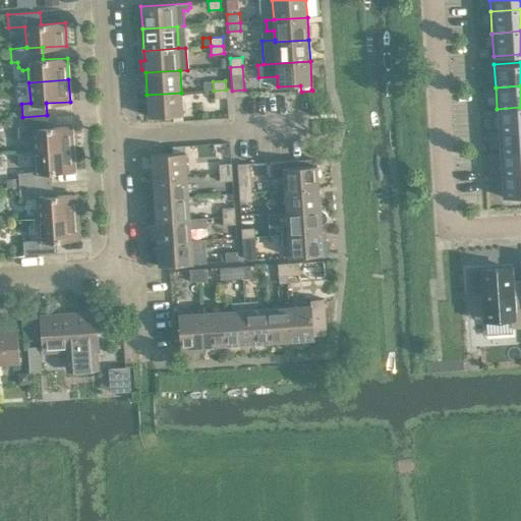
[(226,97),(226,91),(226,90),(214,91),(215,98),(226,97)]
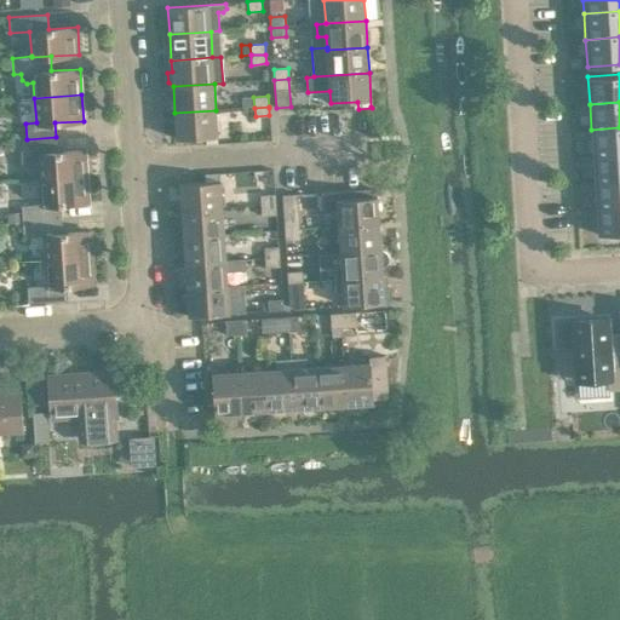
[(216,110),(174,113),(176,139),(206,138),(217,137),(216,110)]
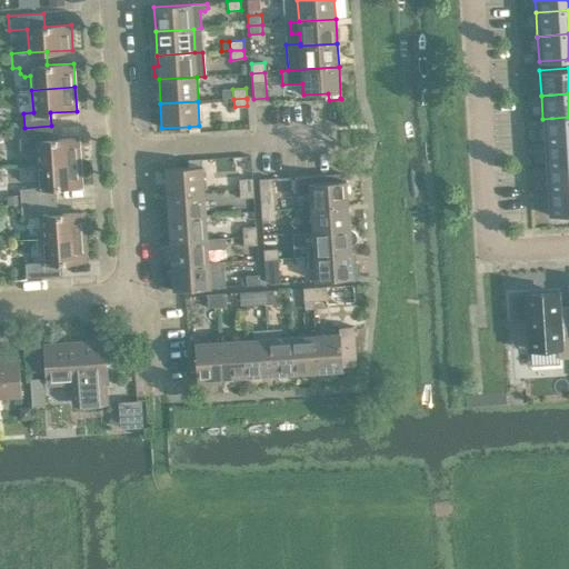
[(568,117),(542,119),(543,142),(568,140),(568,117)]
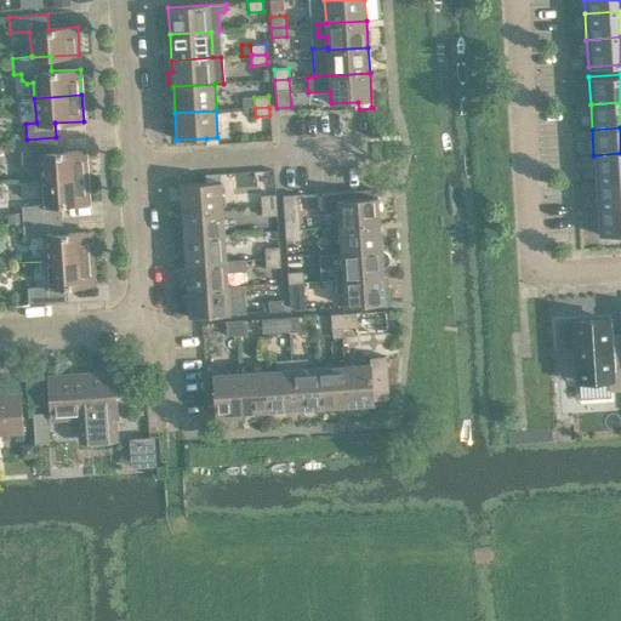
[(29,169),(39,169),(40,180),(87,176),(85,151),(57,152),(56,137),(27,140),(28,151),(23,152),(24,164),(29,169)]
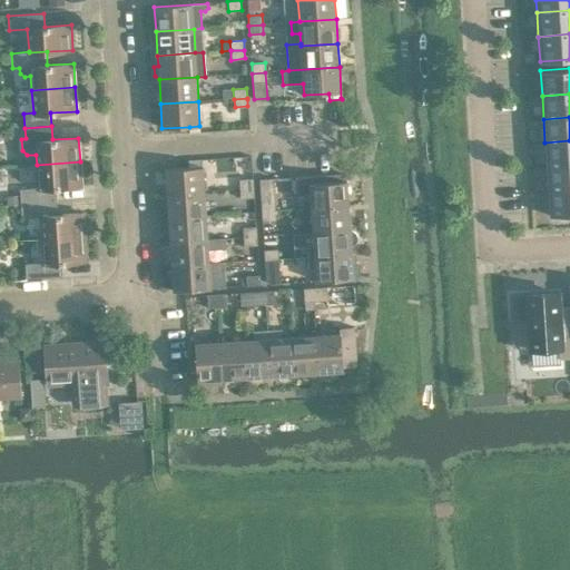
[(569,140),(544,143),(547,167),(569,165),(569,140)]
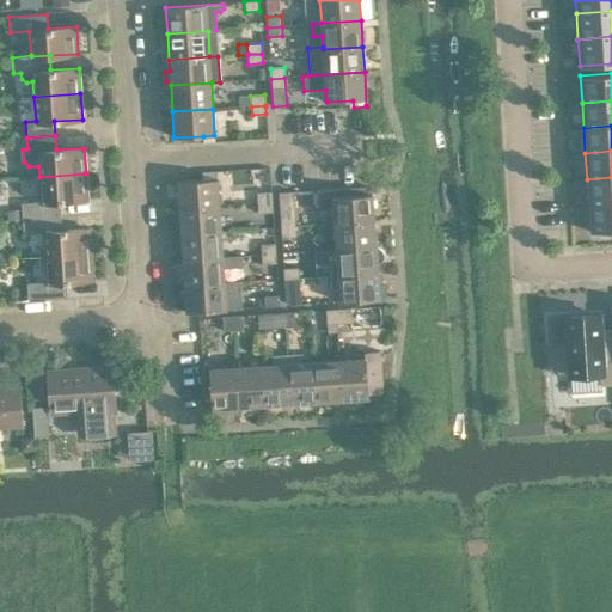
[(22,202),(23,219),(61,215),(60,201),(87,200),(86,173),(40,177),(41,201),(22,202)]
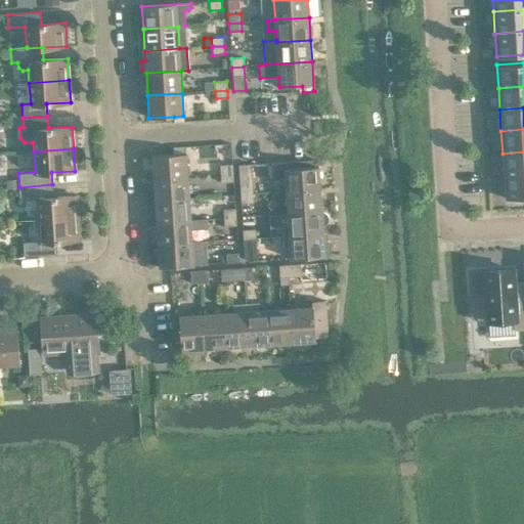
[(504,175),(523,173),(523,151),(503,154),(504,175)]
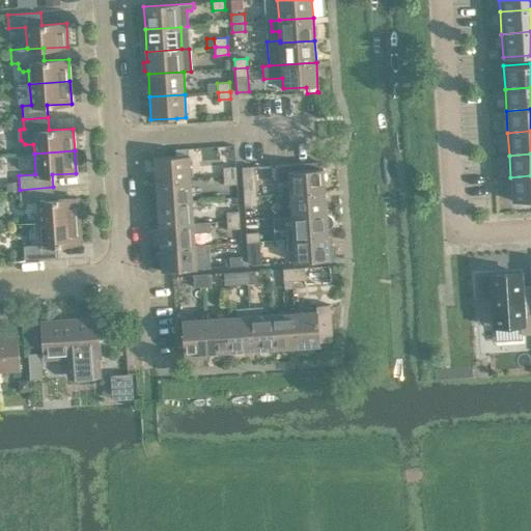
[(156,180),(190,178),(189,156),(154,158),(156,180)]
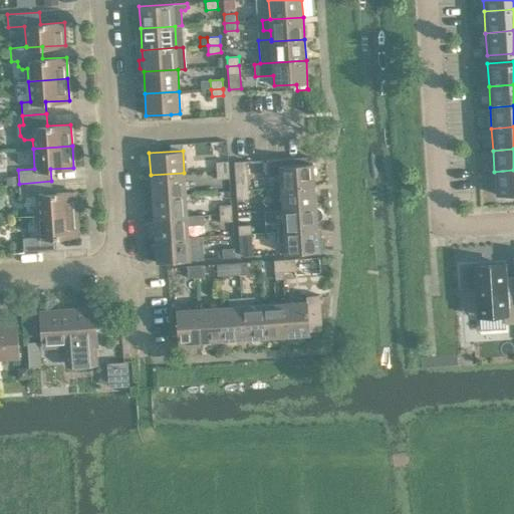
[(314,186),(313,164),(310,164),(309,157),(267,160),(268,177),(280,176),(281,188),(314,186)]
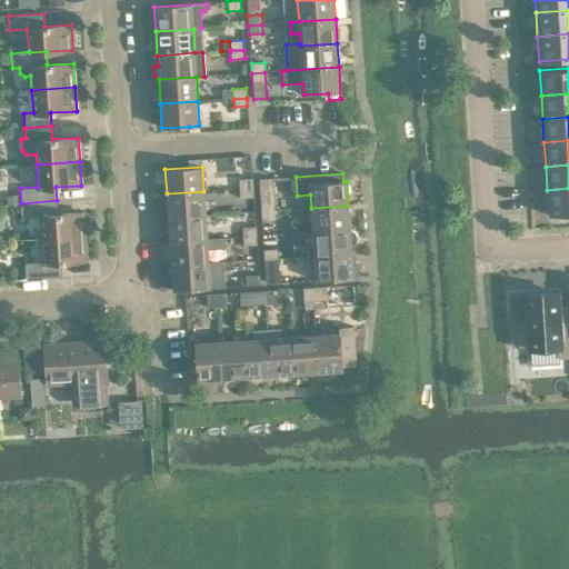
[(239,189),(252,188),(252,178),(239,179),(239,189)]
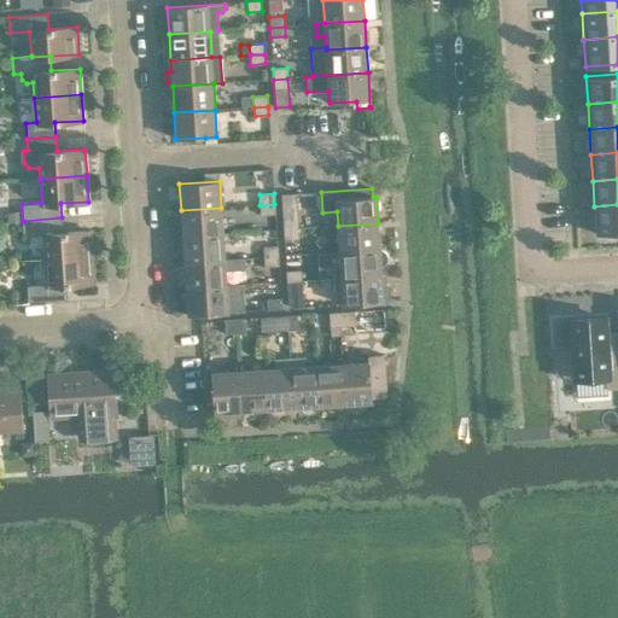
[(281,194),(283,220),(284,231),(298,229),(296,193),(281,194)]
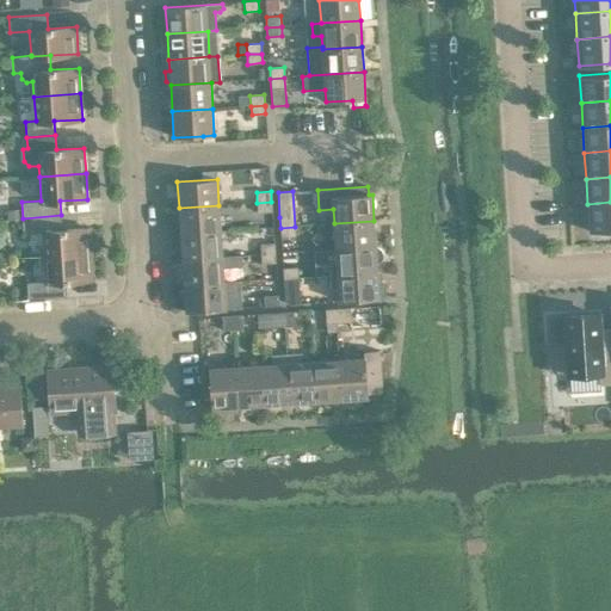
[(271,202),(257,203),(258,213),(272,211),(271,202)]
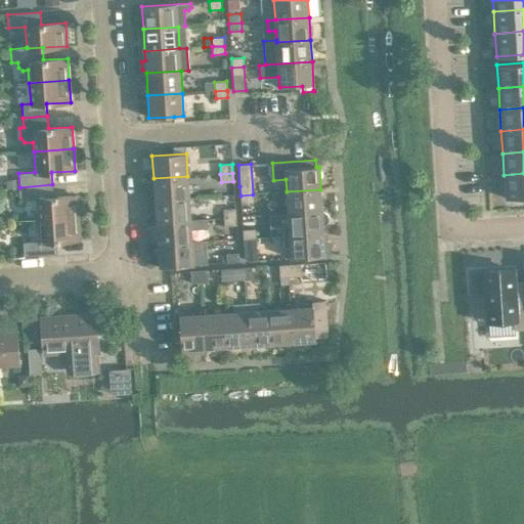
[(505,198),(523,197),(523,173),(504,175),(505,198)]
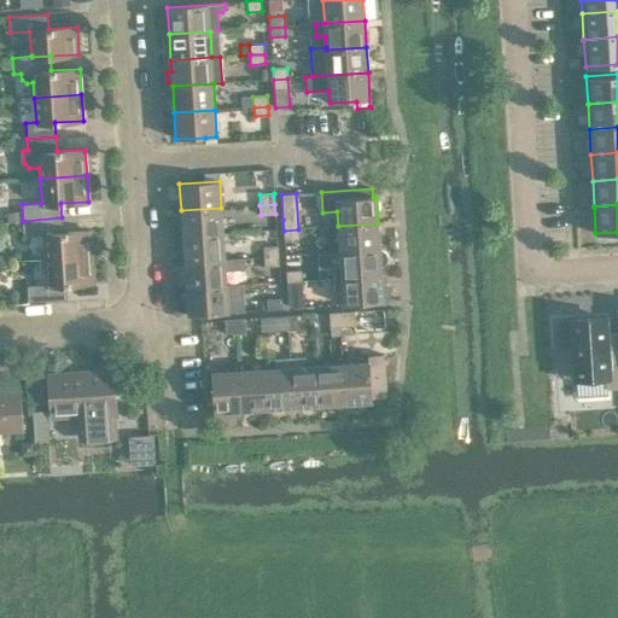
[(181,210),(182,237),(223,234),(221,208),(181,210)]
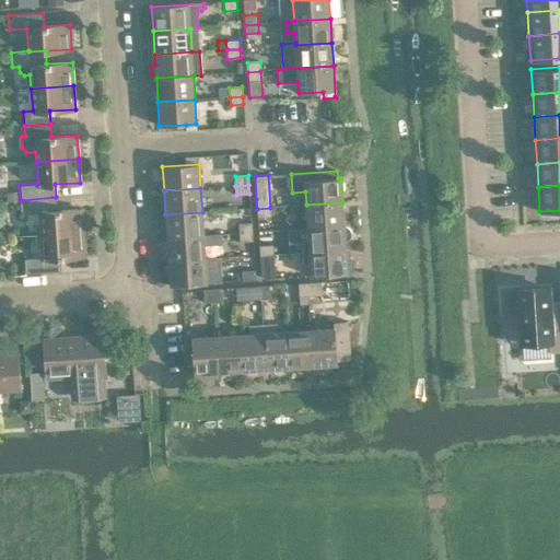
[(19,190),(6,191),(7,200),(19,200),(19,190)]
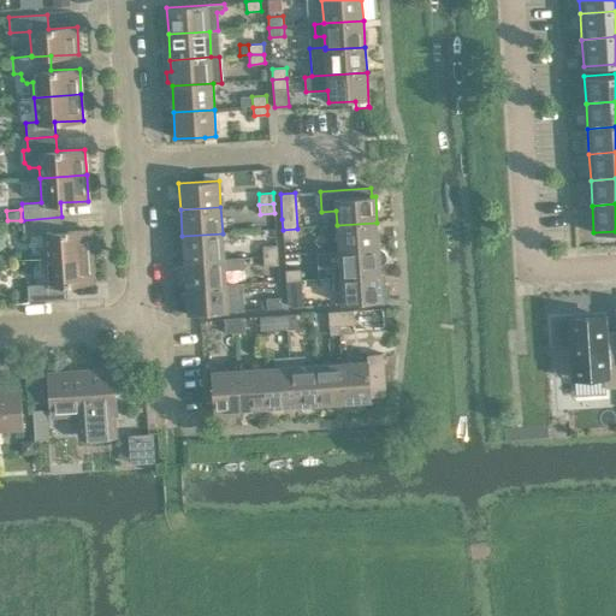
[(61,231),(61,217),(23,220),(24,236),(43,234),(45,259),(92,255),(90,230),(61,231)]
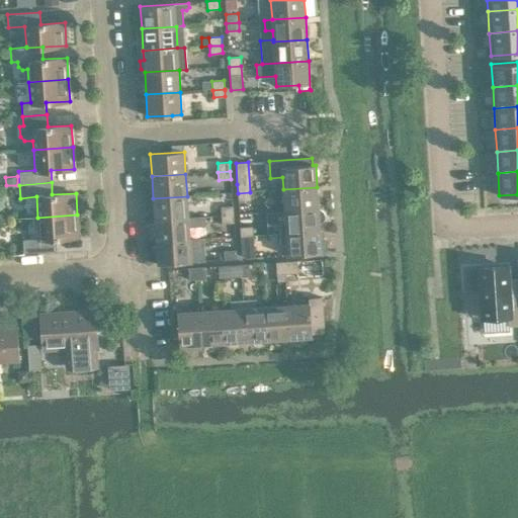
[(283,189),(284,211),(319,209),(317,187),(283,189)]
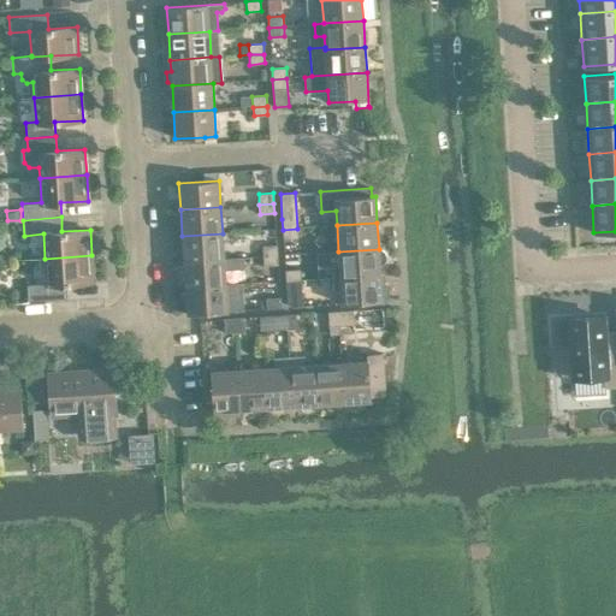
[(297,229),(283,230),(283,238),(297,237),(297,229)]
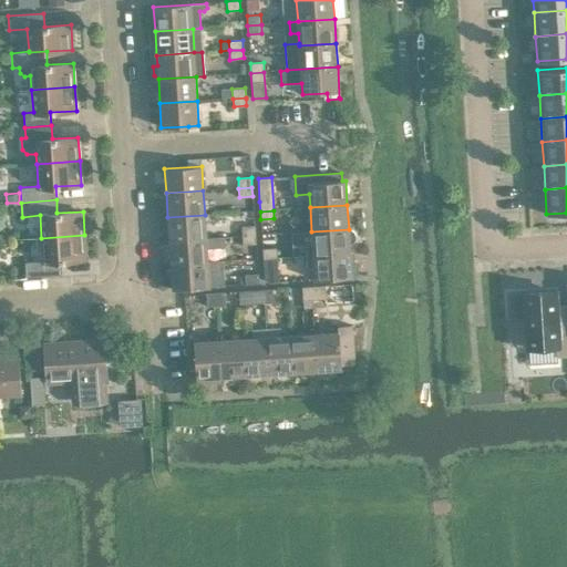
[(206,238),(205,215),(167,217),(169,241),(206,238)]
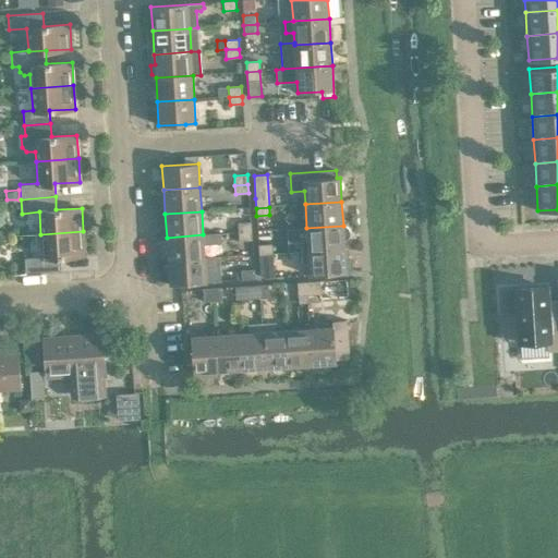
[(238,232),(251,231),(251,221),(238,222),(238,232)]
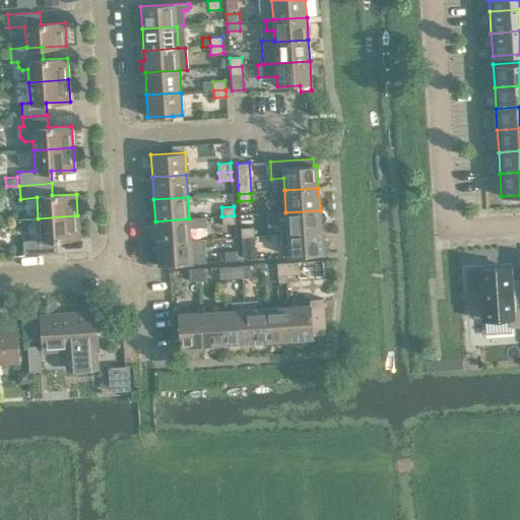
[(320,211),(320,210),(285,212),(286,221),(279,221),(280,233),(281,235),(321,232),(321,226),(322,225),(323,225),(325,223),(326,222),(326,221),(326,220),(327,219),(327,218),(327,217),(326,216),(326,215),(325,214),(325,213),(324,212),(323,211),(321,211),(320,211)]
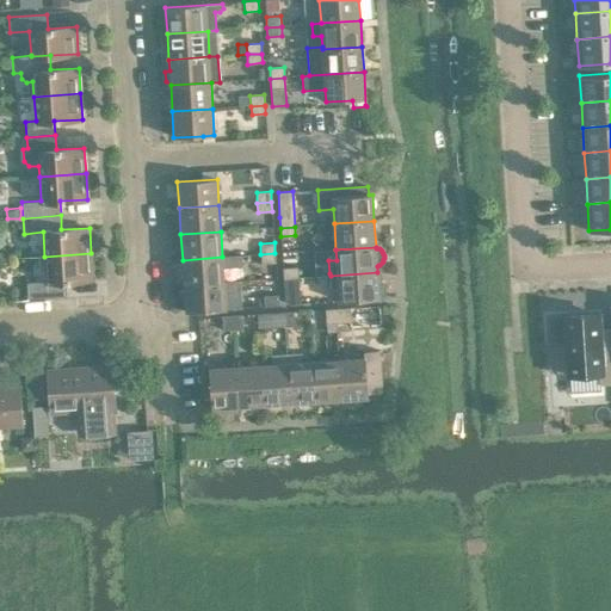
[(91,253),(44,257),(47,281),(26,282),(28,298),(66,295),(65,281),(93,279),(91,253)]
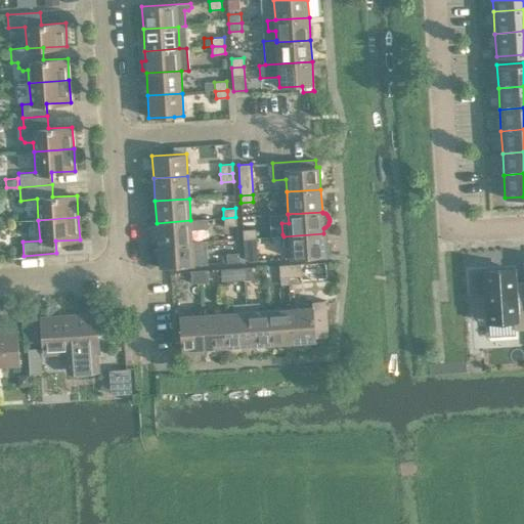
[(235,217),(223,218),(224,226),(236,225),(235,217)]
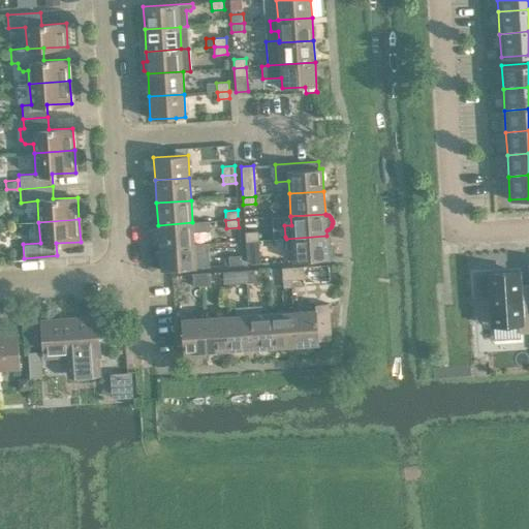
[(158,225),(159,247),(194,245),(193,231),(210,230),(209,221),(192,222),(158,225)]
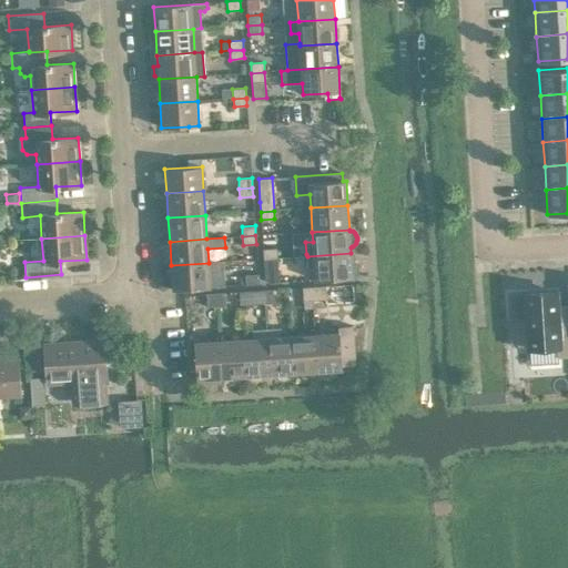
[(264,260),(277,259),(276,249),(263,249),(264,260)]
